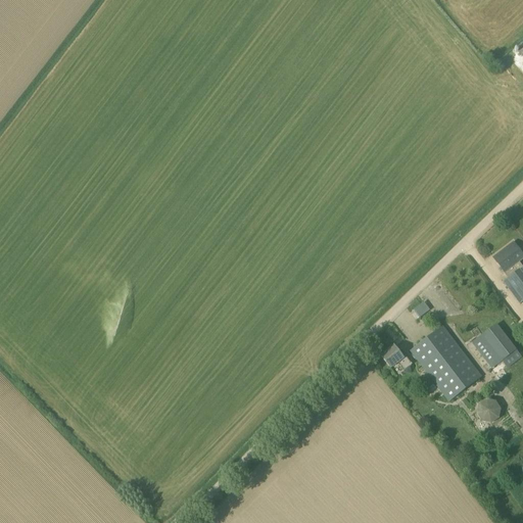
[(504,251),(494,258),(505,273),(506,272),(510,277),(503,282),(520,305),(520,304),(522,303),(522,302),(522,266),(520,262),(522,258),(522,255),(514,243),(503,250),(504,250),(504,251)]
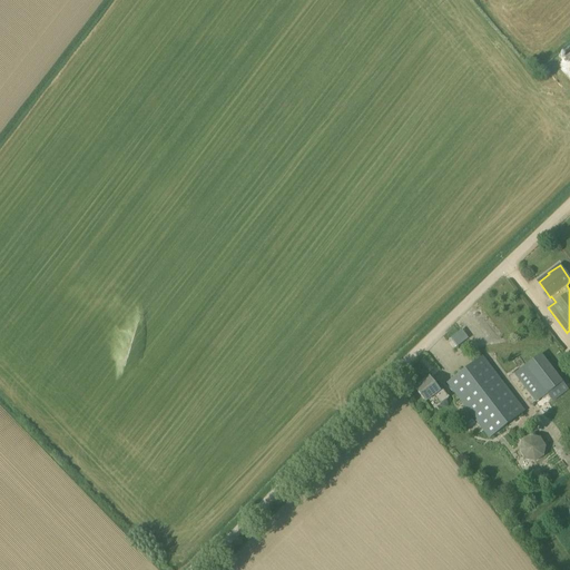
[(450,337),(457,346),(469,337),(461,328),(450,337)]
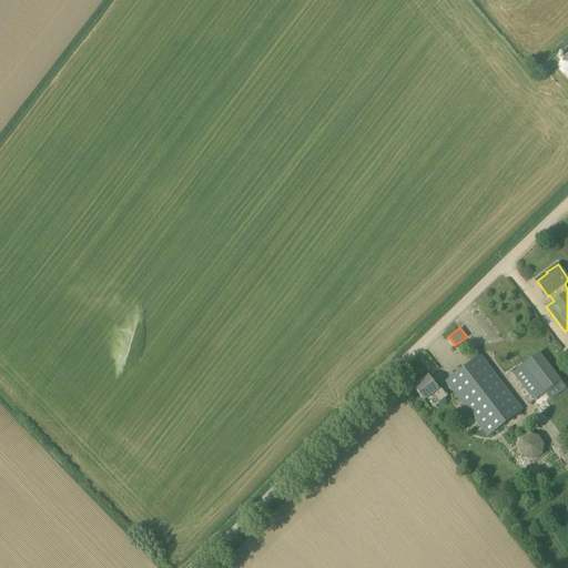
[(482,355),(446,382),(482,427),(478,429),(485,438),(488,436),(523,411),(482,355)]
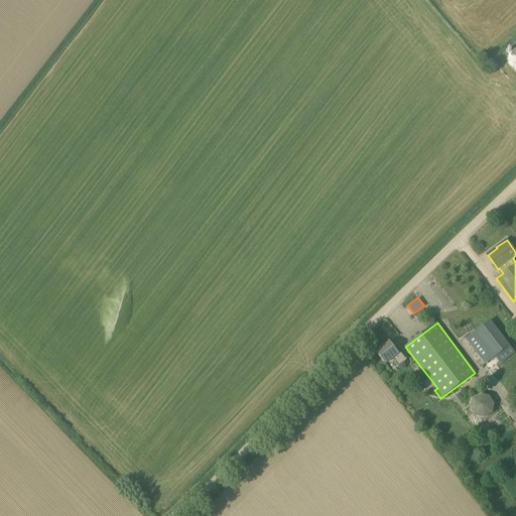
[(491,323),(467,341),(482,360),(485,365),(496,357),(501,364),(514,354),(491,323)]
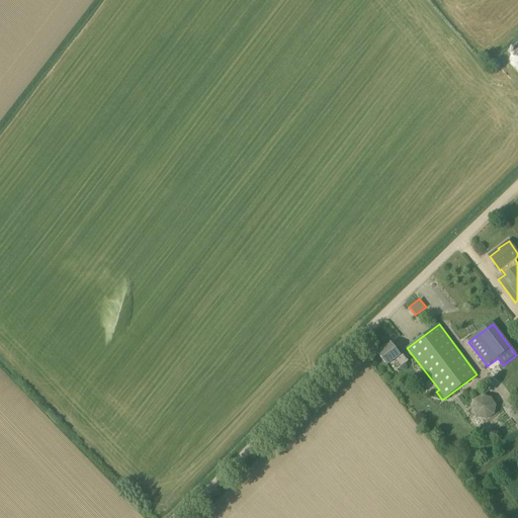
[(391,343),(378,353),(387,365),(395,360),(401,368),(409,362),(402,353),(399,354),(391,343)]
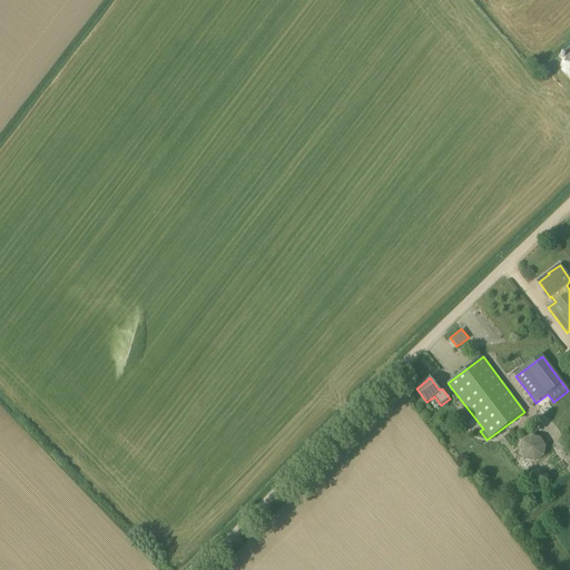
[(522,441),(519,452),(524,460),(534,462),(543,458),(546,446),(540,438),(530,435),(522,441)]
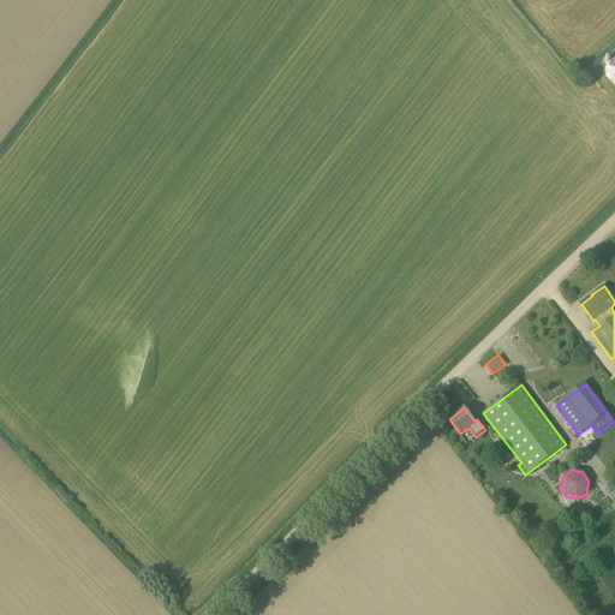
All buildings are outlined.
